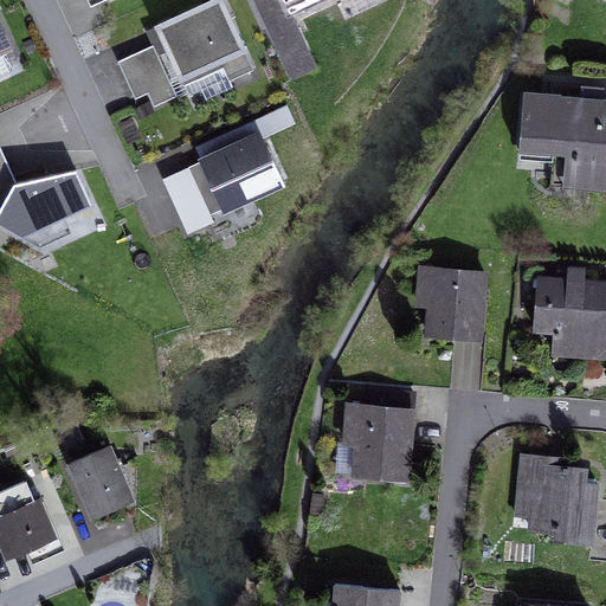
[(253,70),(220,0),(218,0),(159,27),(169,51),(181,78),(202,69),(205,76),(224,68),(230,81),(253,70)]
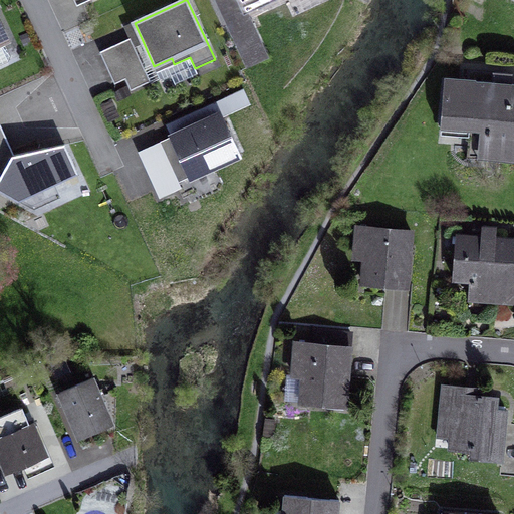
[(215,0),(226,23),(244,15),(236,0),(215,0)]
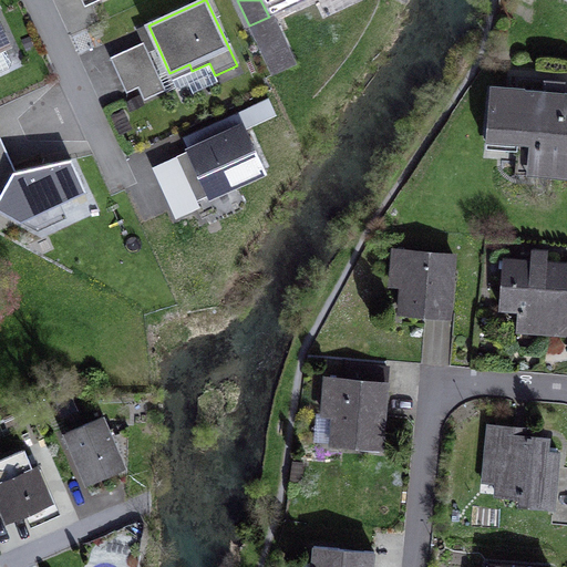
[(274,14),(305,0),(260,0),(269,17),(249,26),(272,76),(297,64),(274,14)]
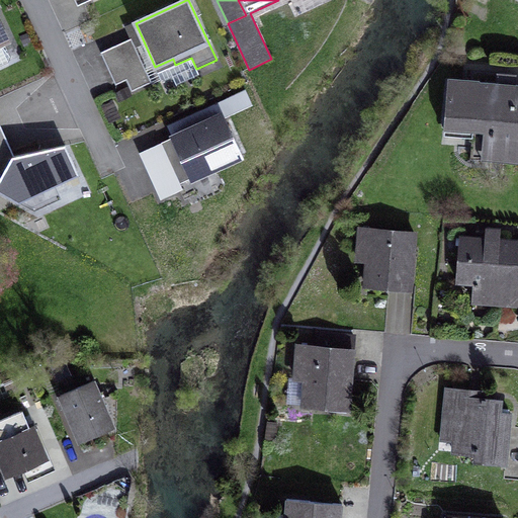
[(136,23),(126,27),(132,39),(136,48),(145,44),(136,23)]
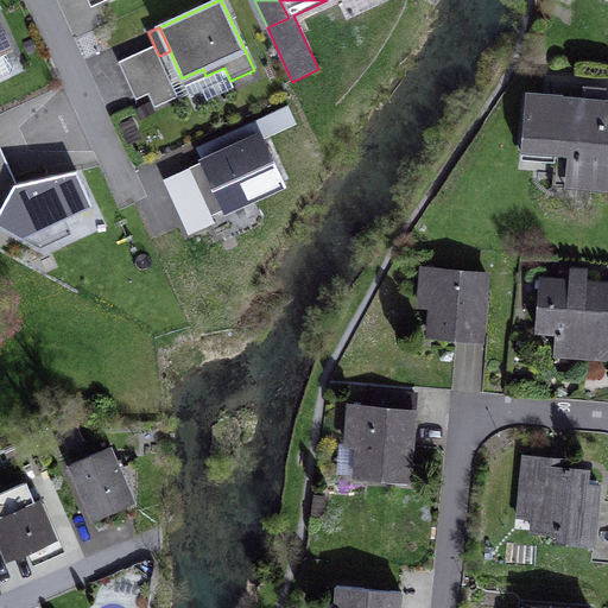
[(8,48),(0,30),(0,77),(10,73),(12,67),(4,49),(8,48)]
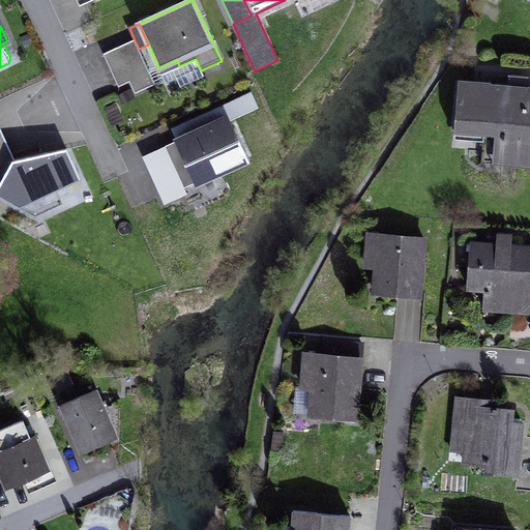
[(135,94),(155,85),(139,49),(135,40),(104,54),(118,87),(129,82),(135,94)]
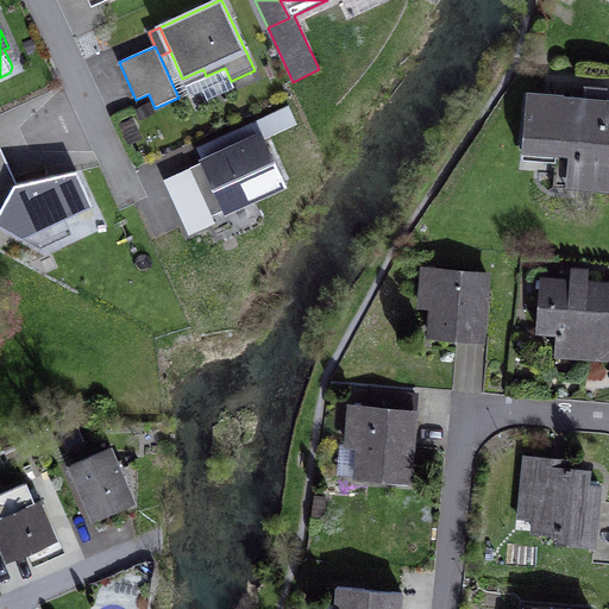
[(207,100),(234,88),(231,81),(225,68),(206,76),(203,69),(182,79),(190,96),(202,90),(207,100)]
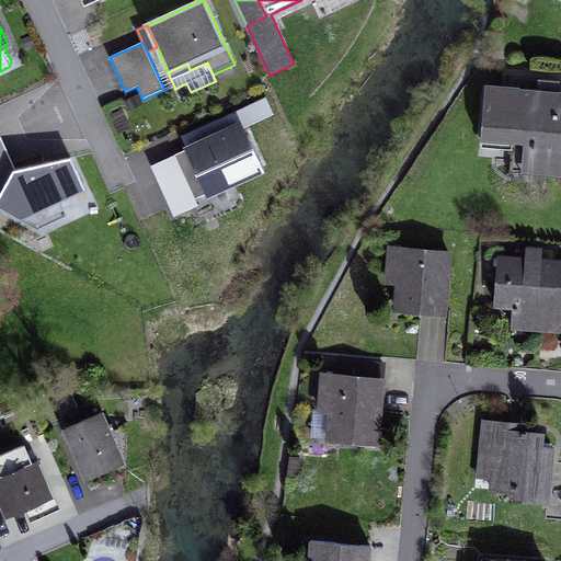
[(539,81),(538,92),(559,94),(560,83),(539,81)]
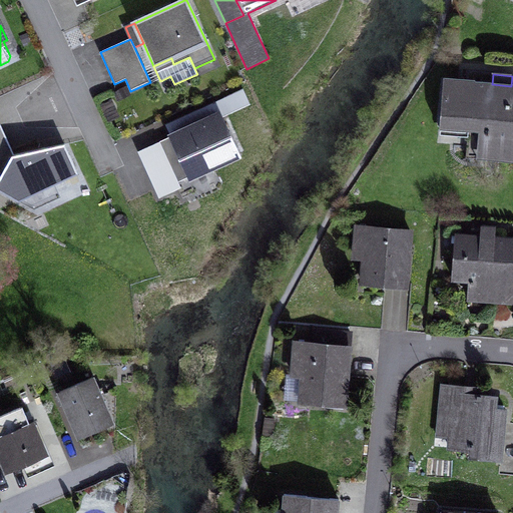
[(488,138),(486,159),(512,161),(512,85),(511,86),(492,84),(444,79),(439,129),(468,132),(479,133),(482,133),(482,137),(488,138)]
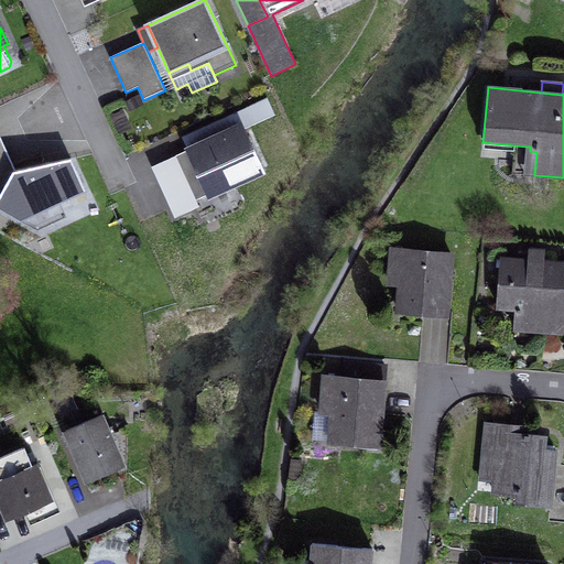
[(242,128),(243,128),(273,115),(268,100),(237,115),(242,128)]
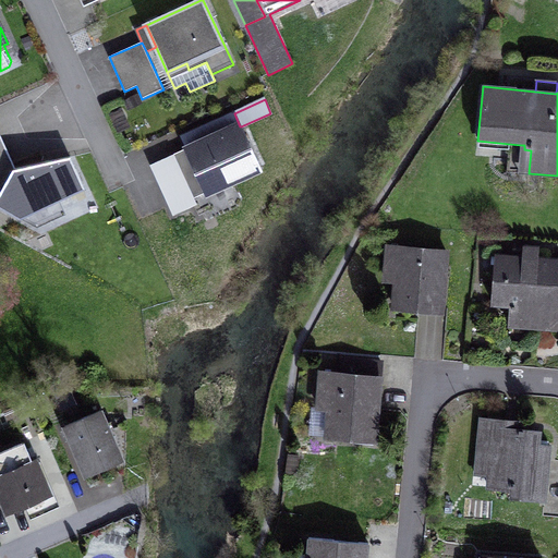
[(240,126),(234,113),(181,137),(187,150),(240,126)]
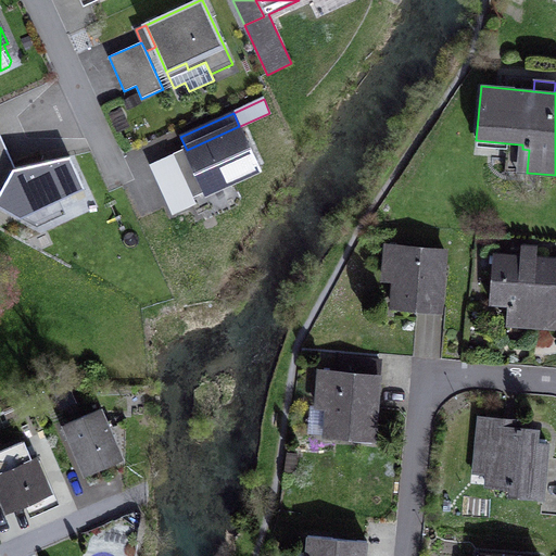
[(240,126),(239,126),(187,150),(172,156),(178,171),(159,180),(173,212),(194,202),(192,197),(258,167),(240,126)]
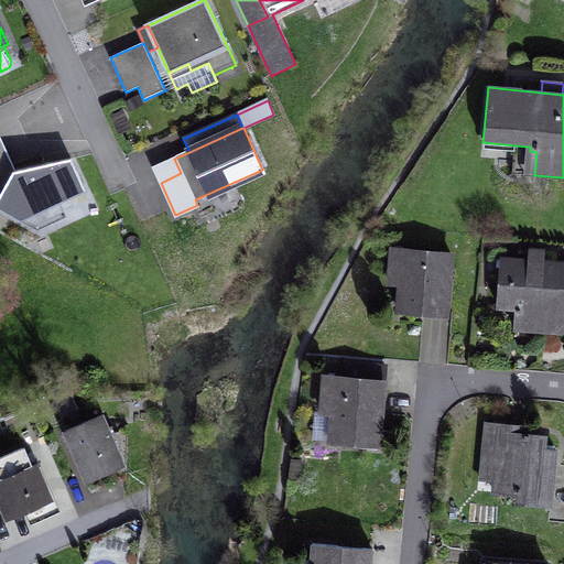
[(0,136),(0,150),(10,172),(15,171),(0,136)]
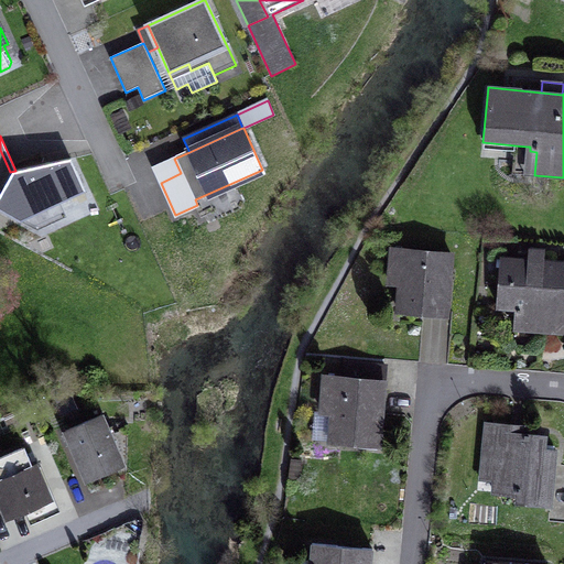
[(483,149),(514,152),(514,145),(483,142),(483,149)]
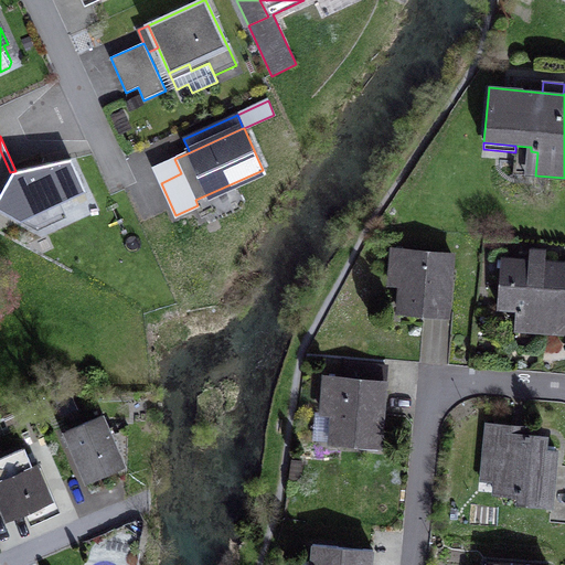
[(524,174),(535,176),(537,152),(531,151),(531,147),(528,147),(524,174)]
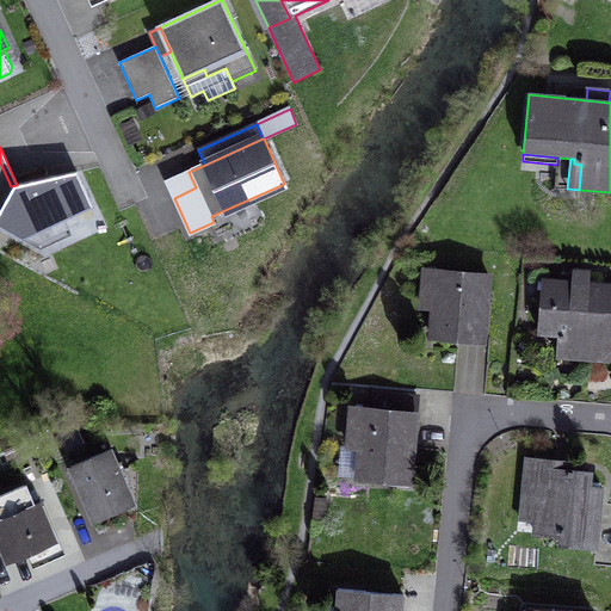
[(17,185),(11,186),(0,162),(0,227),(23,240),(65,220),(93,207),(76,172),(17,185)]
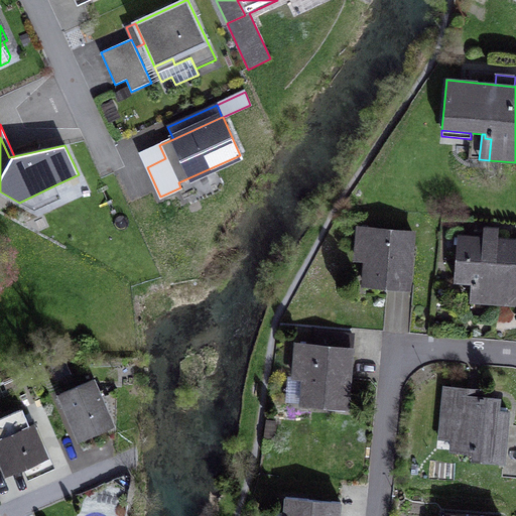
[(147,167),(165,158),(159,145),(141,153),(147,167)]
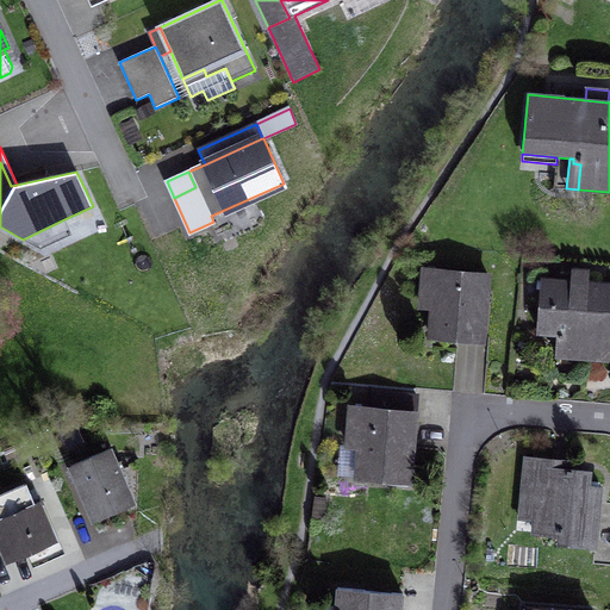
[(41,249),(72,234),(64,219),(23,240),(41,249)]
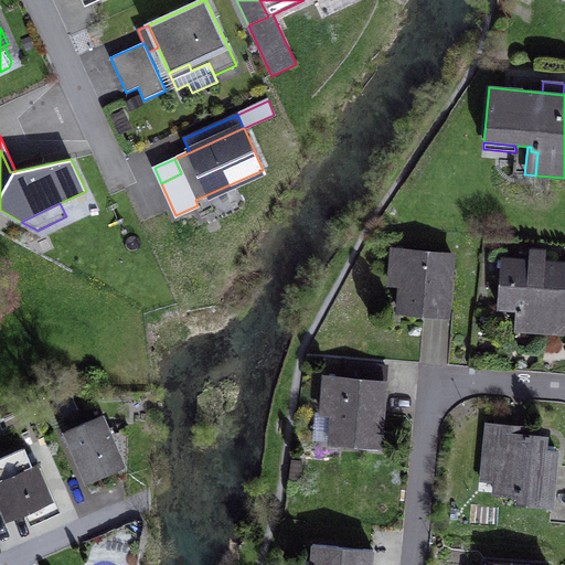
[(402,284),(400,311),(447,316),(452,255),(394,249),(392,267),(403,268),(402,284)]
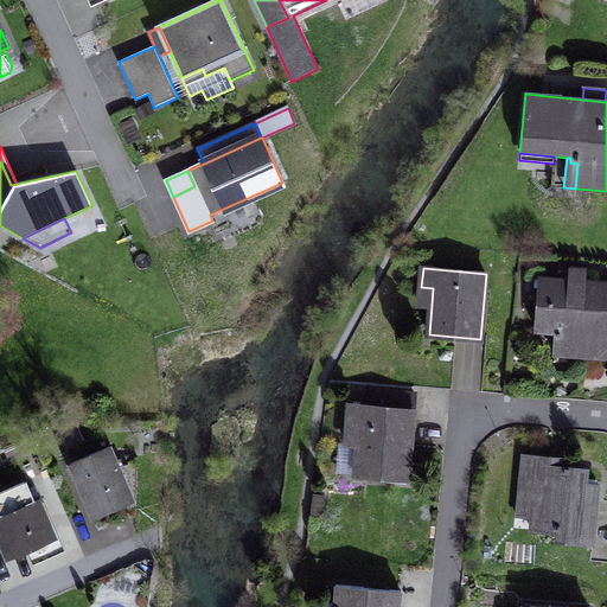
[(556,332),(555,353),(606,357),(606,283),(585,282),(586,270),(572,269),(570,273),(558,272),(558,280),(541,279),(536,330),(556,332)]
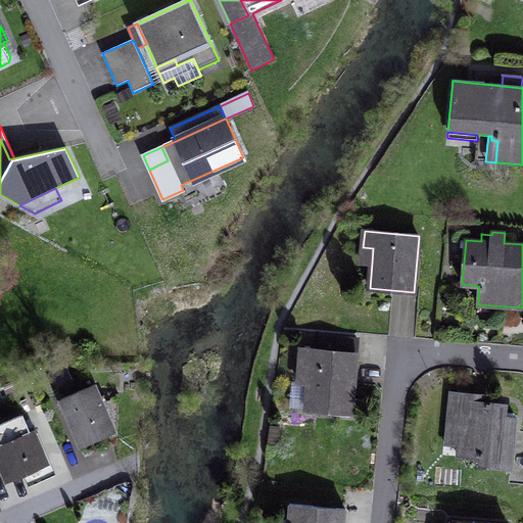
[(363,247),(362,263),(372,263),(373,248),(363,247)]
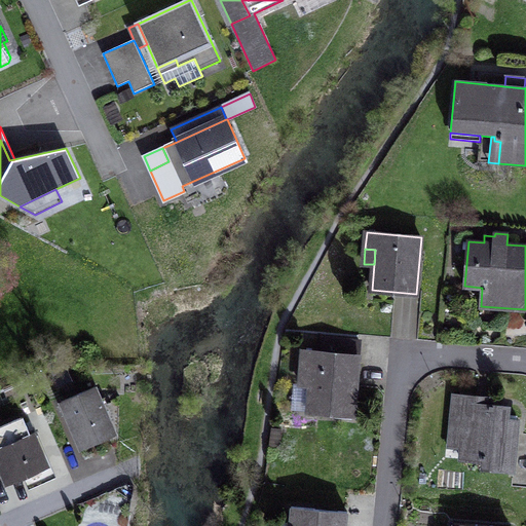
[(308,411),(353,415),(359,340),(324,338),(323,353),(303,351),(301,371),(311,372),(308,411)]
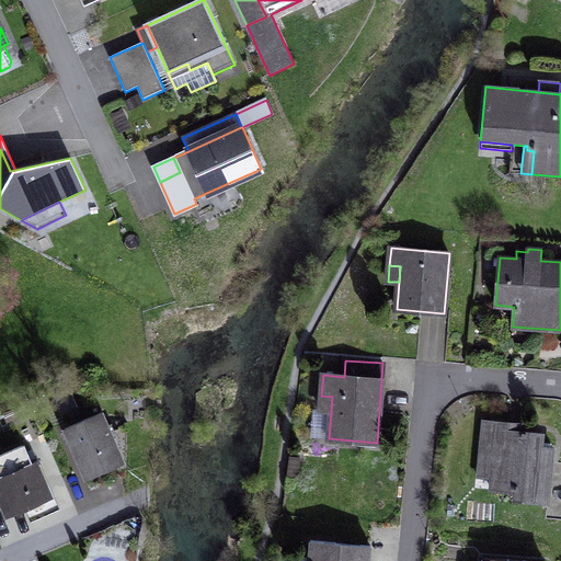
[(311,437),(329,438),(332,397),(321,396),(320,411),(313,410),(311,437)]
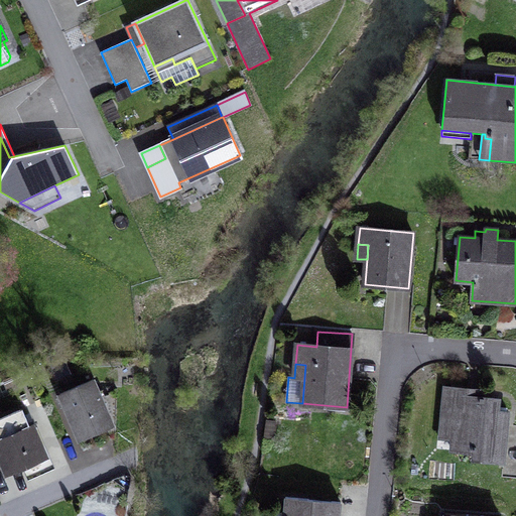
[(92,425),(95,433),(113,425),(93,380),(59,394),(76,431),(92,425)]
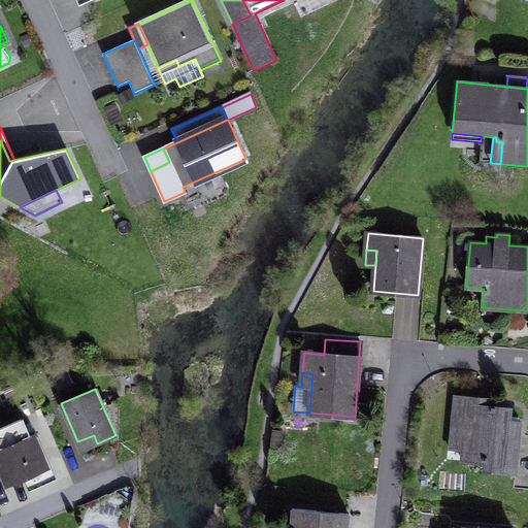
[(485,463),(485,470),(516,473),(521,422),(509,421),(510,408),(492,407),(479,405),(480,398),(455,396),(450,450),(463,451),(462,461),(485,463)]
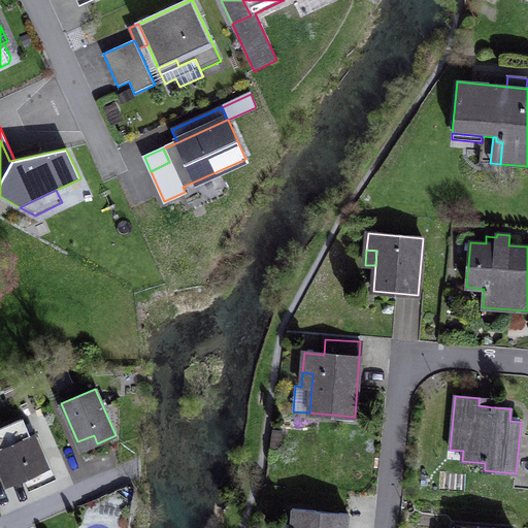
[(479,405),(492,407),(493,400),(480,398),(479,405)]
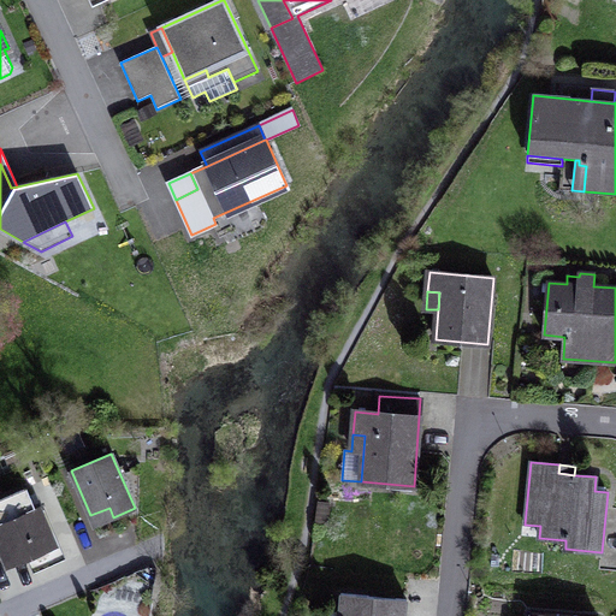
[(0,501),(0,537),(11,562),(51,545),(42,525),(48,522),(43,509),(35,513),(27,490),(0,501)]
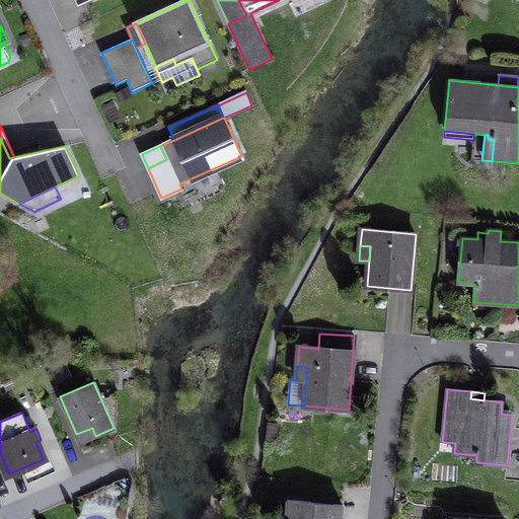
[(276,438),(278,423),(272,423),(270,437),(276,438)]
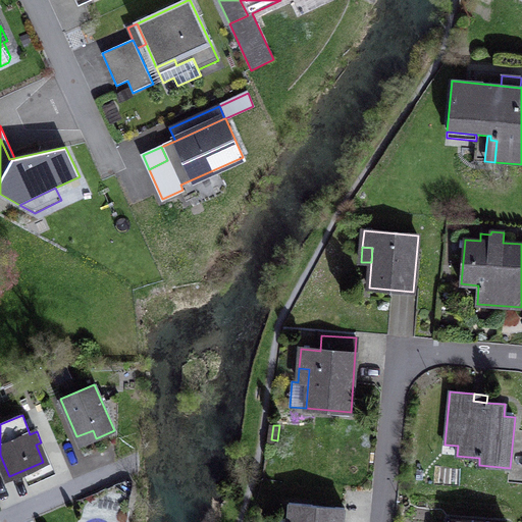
[(80,445),(96,438),(93,430),(76,436),(80,445)]
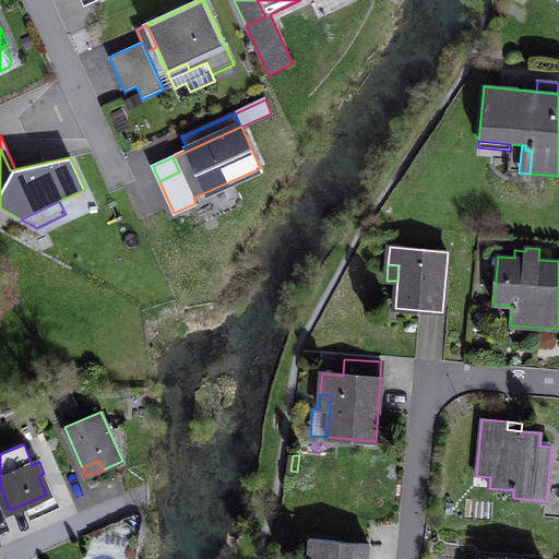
[(368,558),(369,545),(309,539),(307,558),(368,558)]
